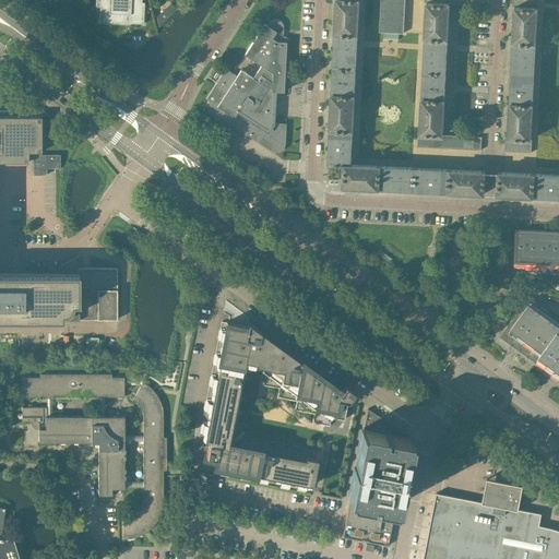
[(95,0),(96,8),(109,8),(109,14),(130,14),(130,23),(139,23),(139,24),(143,24),(144,3),(142,2),(142,0),(95,0)]
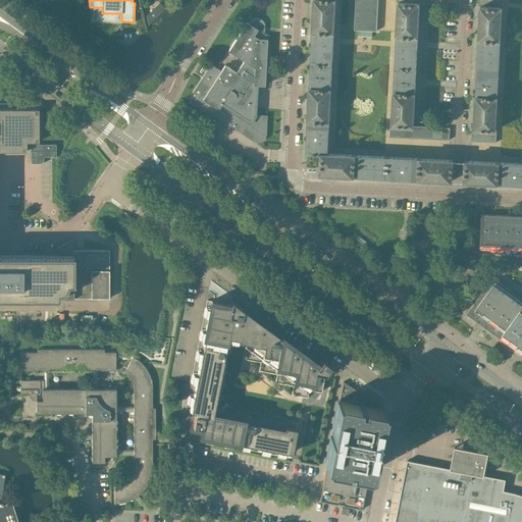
[(334,17),(335,1),(320,0),(314,0),(314,16),(334,17)]
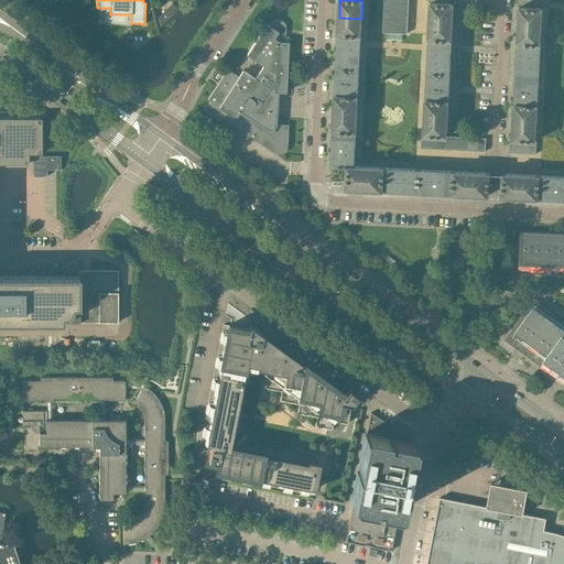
[(409,0),(384,0),(383,32),(387,33),(387,40),(401,41),(402,41),(403,36),(403,33),(408,33),(409,0)]
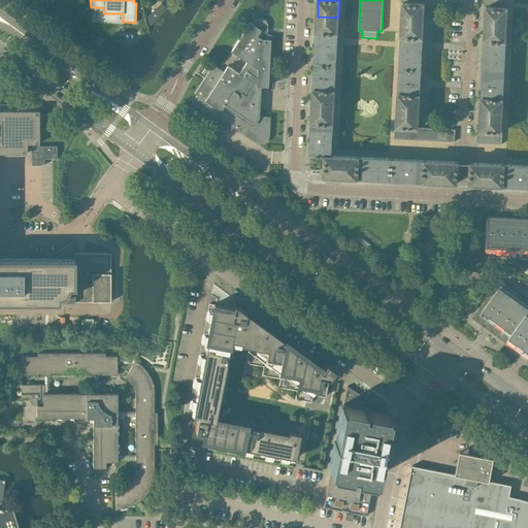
[(419,3),(413,3),(406,3),(403,3),(402,20),(424,21),(425,4),(419,3)]
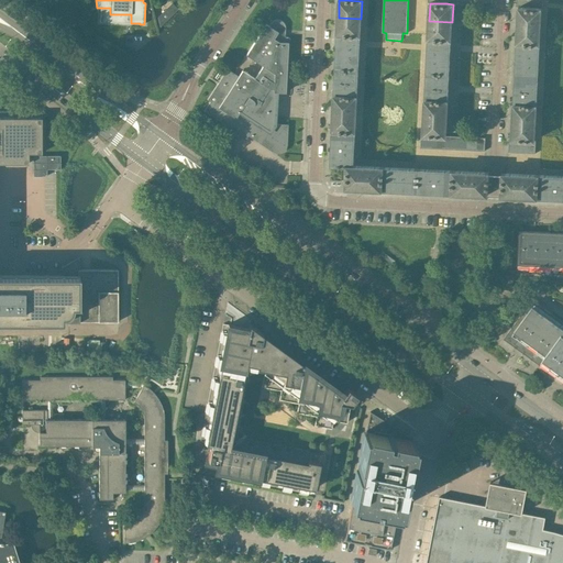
[(540,28),(541,8),(536,8),(529,8),(522,7),(519,7),(518,24),(518,26),(540,28)]
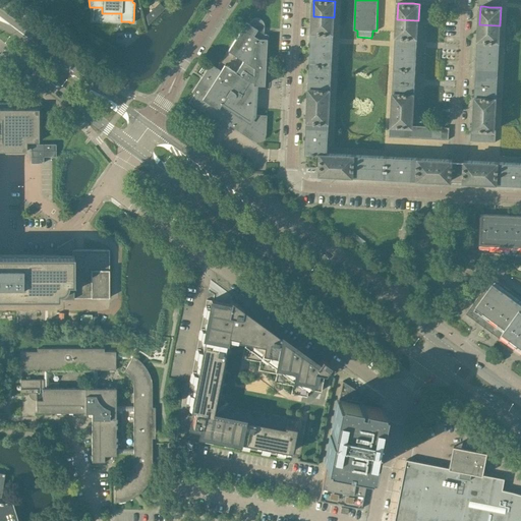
[(333,35),(334,17),(313,16),(312,34),(333,35)]
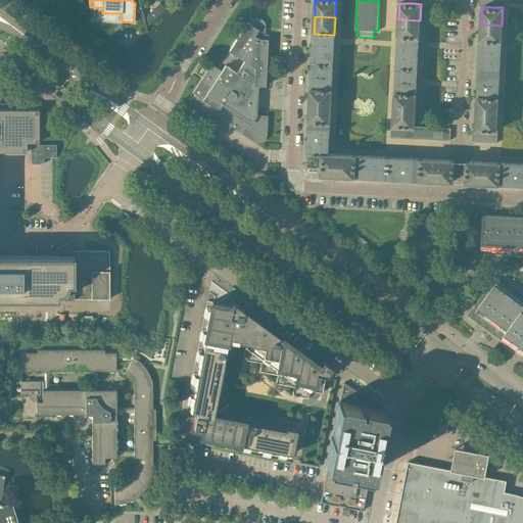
[(267,115),(253,115),(254,102),(257,103),(257,100),(257,98),(254,98),(255,85),(265,86),(268,39),(265,39),(265,26),(265,24),(265,22),(263,20),(262,19),(259,18),(256,18),(254,18),(252,19),(249,24),(247,22),(229,50),(244,60),(237,73),(226,65),(222,70),(211,63),(193,92),(196,93),(190,102),(229,128),(231,126),(254,141),(256,142),(258,142),(259,142),(262,142),(264,141),(265,139),(266,138),(266,135),(267,115)]
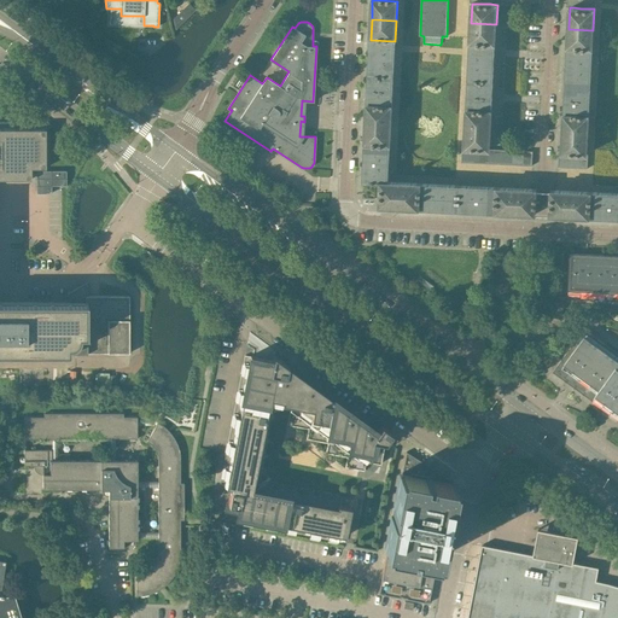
[(495,42),(496,28),(496,24),(471,23),(471,41),(495,42)]
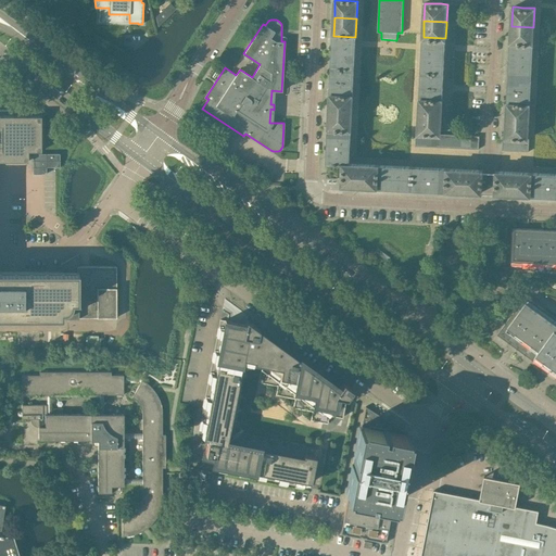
[(533,43),(533,27),(512,26),(510,42),(533,43)]
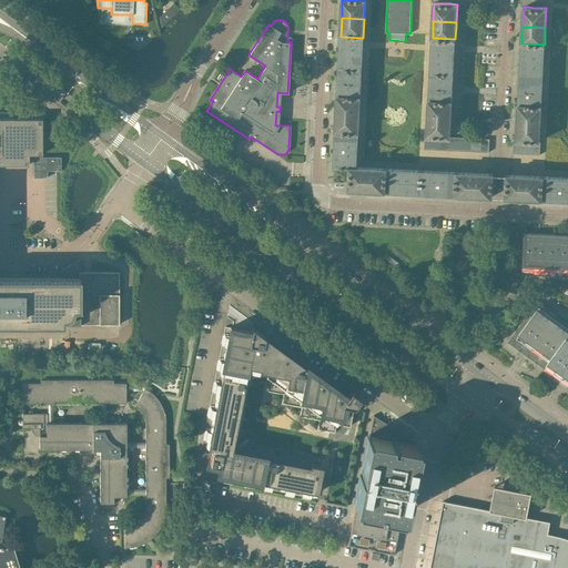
[(363,52),(363,38),(341,37),(340,51),(363,52)]
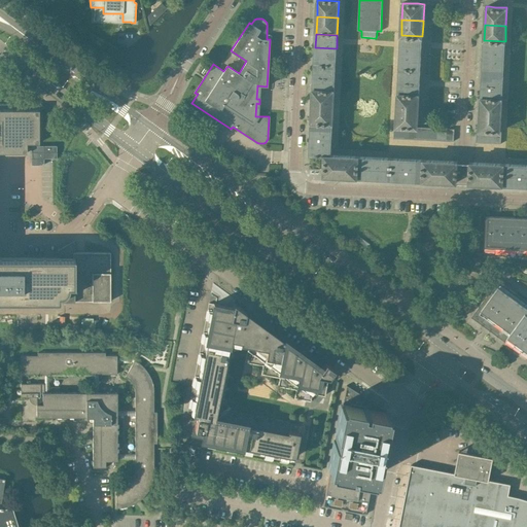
[(421,50),(422,36),(401,35),(400,49),(421,50)]
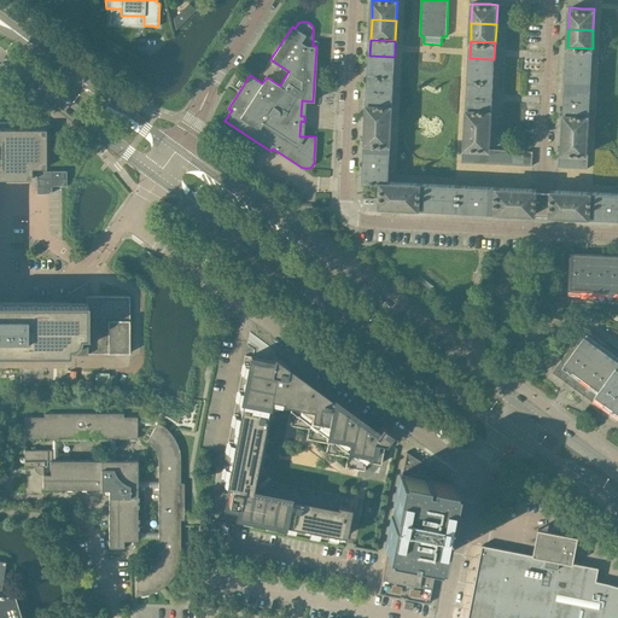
[(592,65),(593,48),(567,47),(566,64),(592,65)]
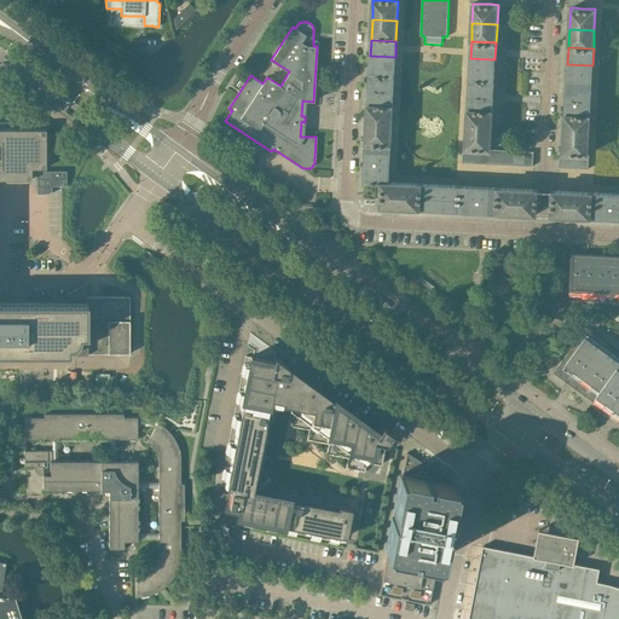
[(394,75),(395,57),(370,56),(369,74),(394,75)]
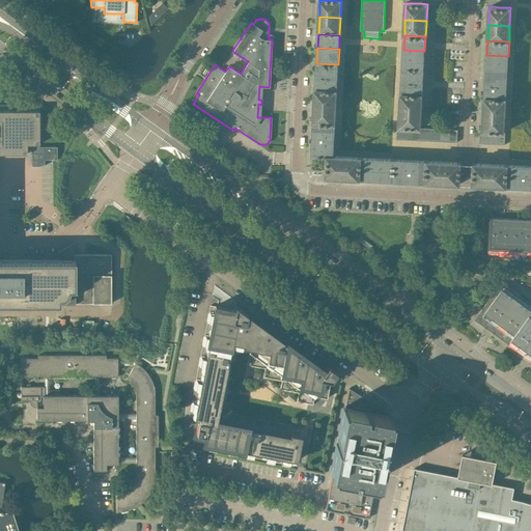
[(424,66),(424,56),(424,53),(424,51),(403,50),(402,65),(424,66)]
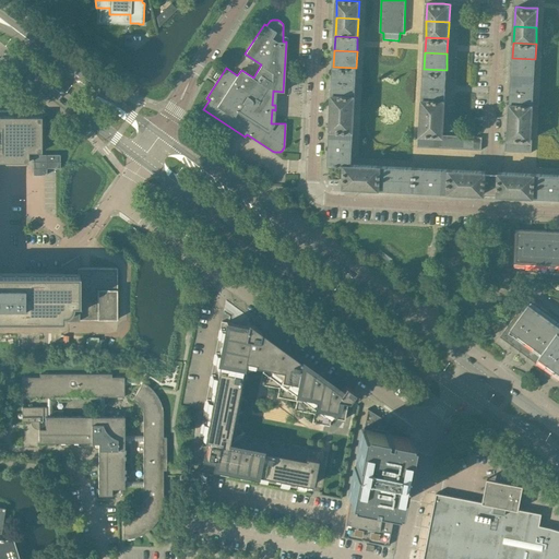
[(239,69),(249,74),(256,64),(246,58),(239,69)]
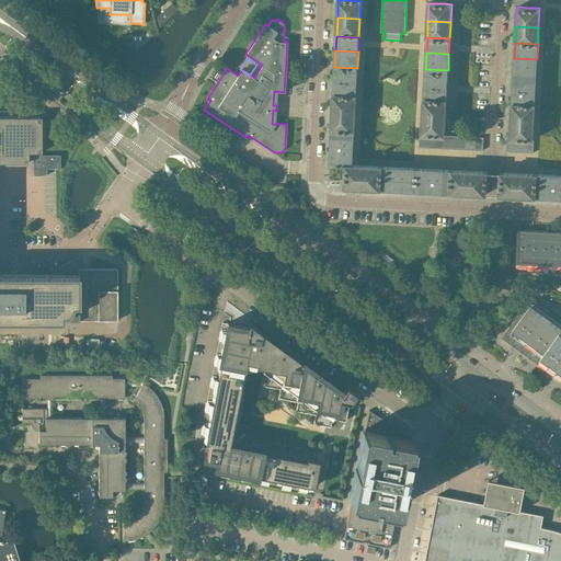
[(536,73),(537,59),(514,58),(514,59),(513,72),(536,73)]
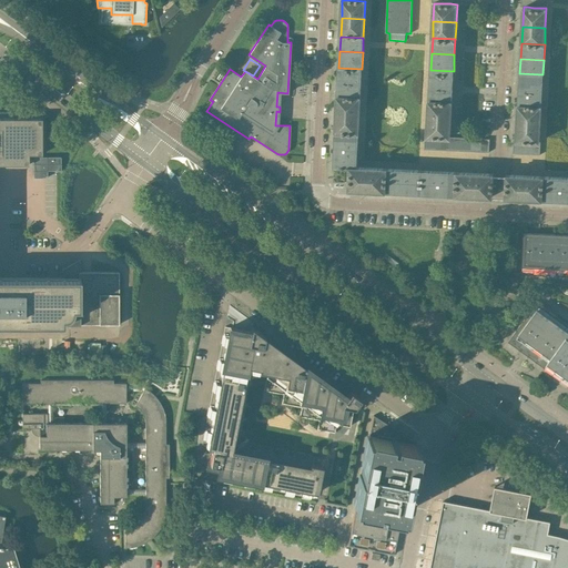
[(361,85),(362,69),(338,68),(338,84),(361,85)]
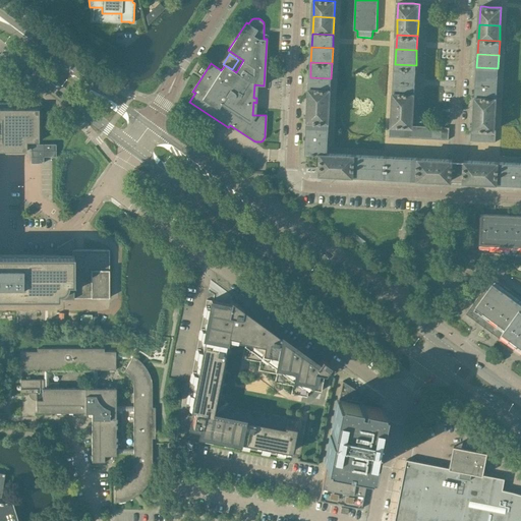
[(415,78),(416,65),(395,64),(394,79),(415,80),(415,78)]
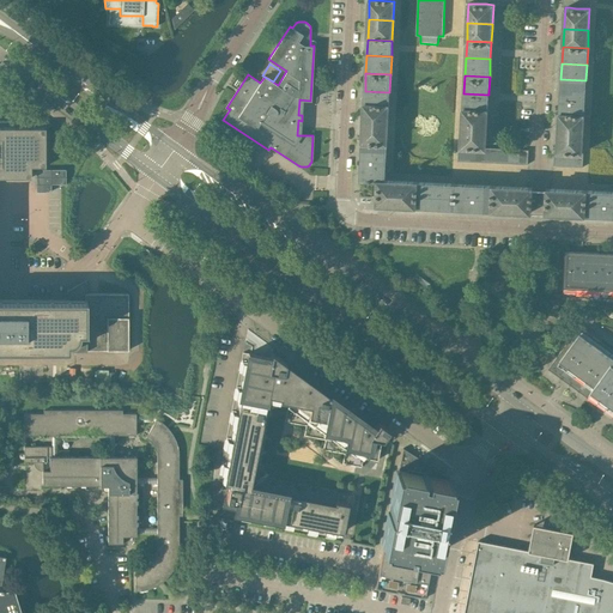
[(584,99),(586,80),(560,79),(560,98),(584,99)]
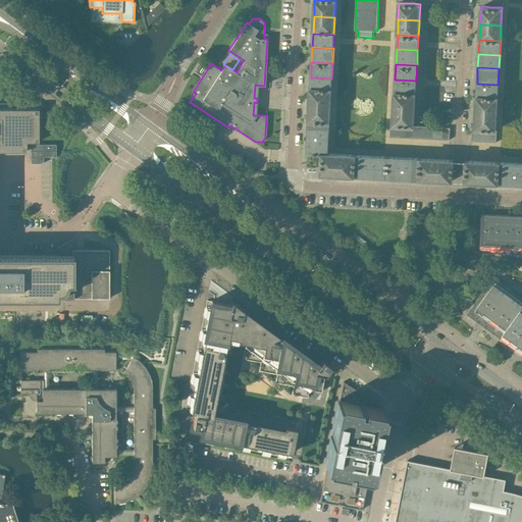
[(330,94),(331,79),(311,77),(310,93),(330,94)]
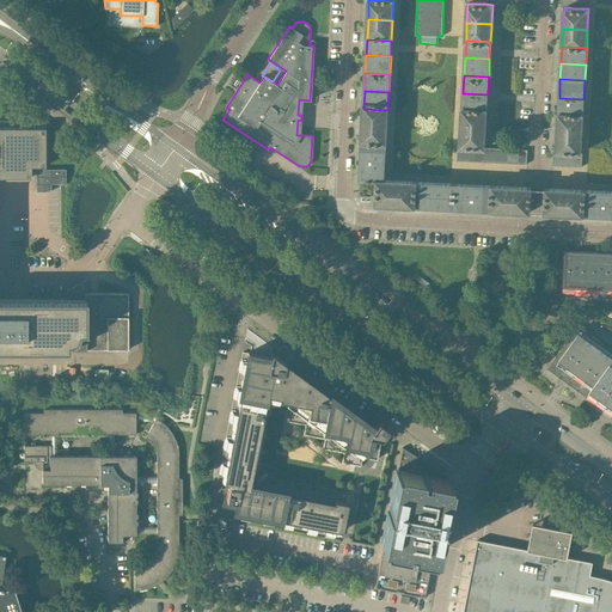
[(487,114),(488,96),(488,95),(463,93),(461,112),(487,114)]
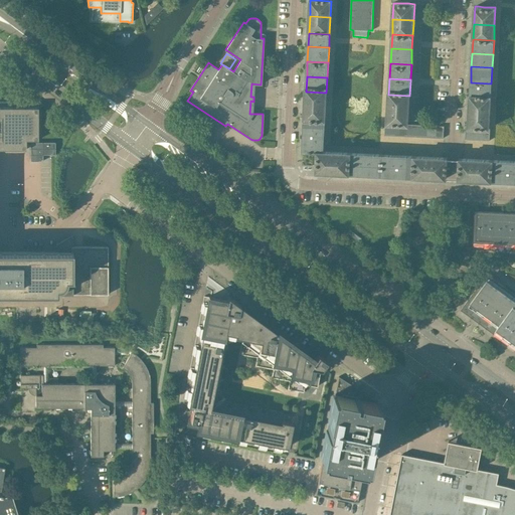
[(491,98),(491,83),(471,82),(471,86),(470,97),(491,98)]
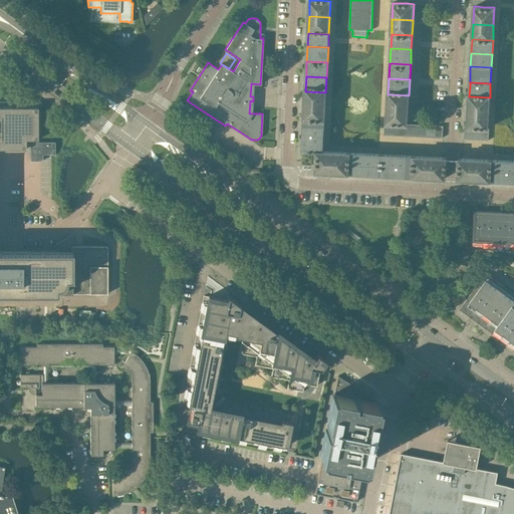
[(325,108),(325,92),(305,91),(304,107),(325,108)]
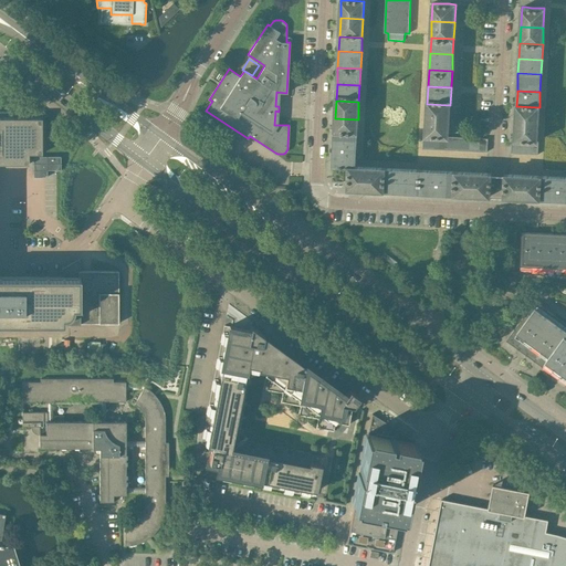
[(449,118),(450,105),(427,104),(427,119),(449,121),(449,118)]
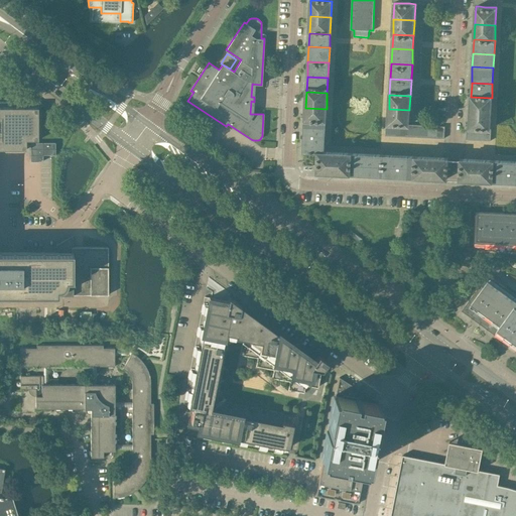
[(491,115),(492,98),(471,97),(470,111),(470,114),(491,115)]
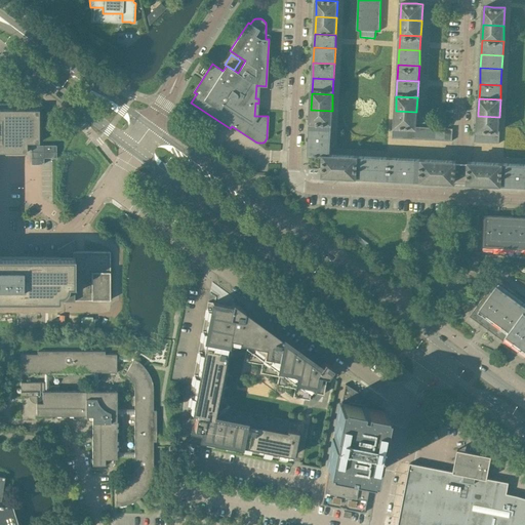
[(0,299),(7,299),(9,299),(37,300),(39,300),(75,300),(78,301),(88,301),(110,301),(110,252),(84,251),(74,251),(73,251),(73,256),(57,256),(0,256),(0,152),(4,152),(27,152),(27,146),(27,143),(29,143),(38,143),(38,133),(38,129),(38,110),(0,109),(0,299)]
